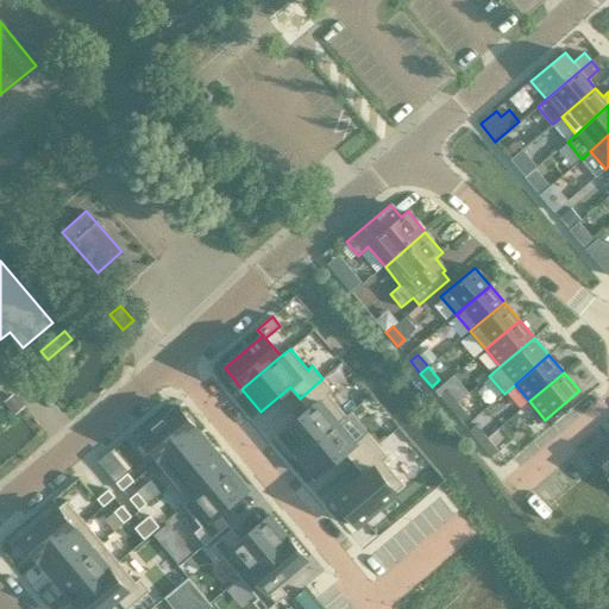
[(309,409),(280,434),(299,457),(338,424),(347,416),(330,395),(333,391),(322,378),(300,399),(309,409)]
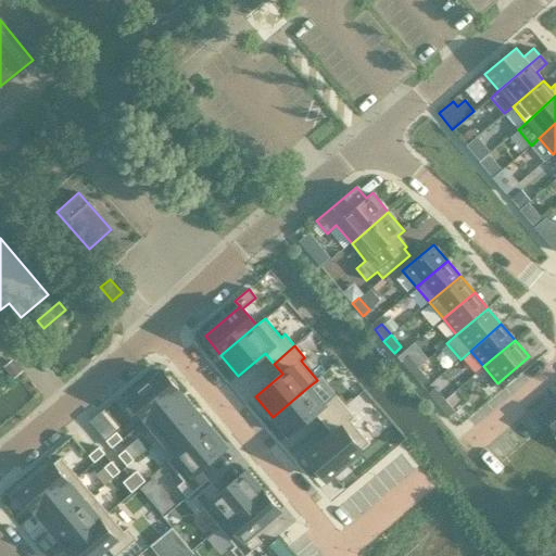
[(401,361),(412,373),(418,367),(408,355),(401,361)]
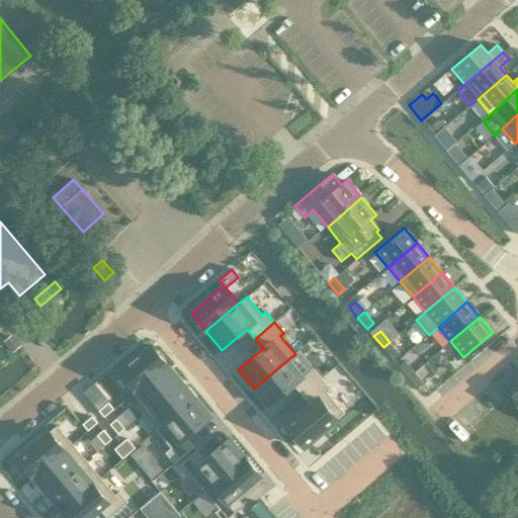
[(399,353),(390,342),(383,347),(393,358),(399,353)]
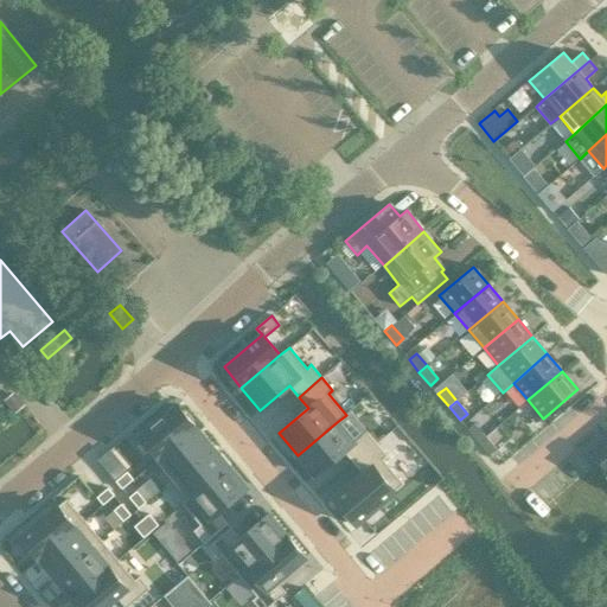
[(178,406),(141,436),(158,458),(195,426),(178,406)]
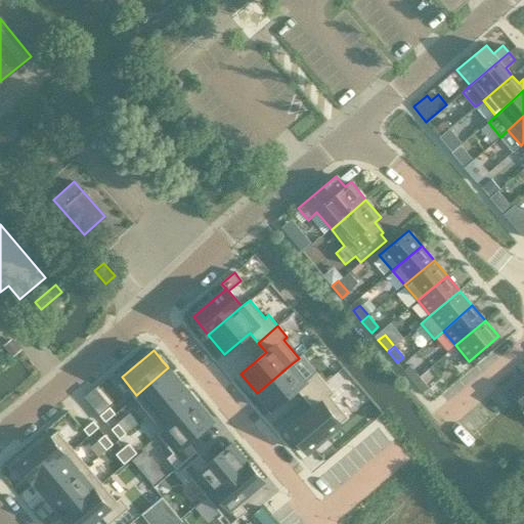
[(291,364),(257,393),(272,410),(297,390),(305,399),(325,383),(316,372),(305,381),(291,364)]
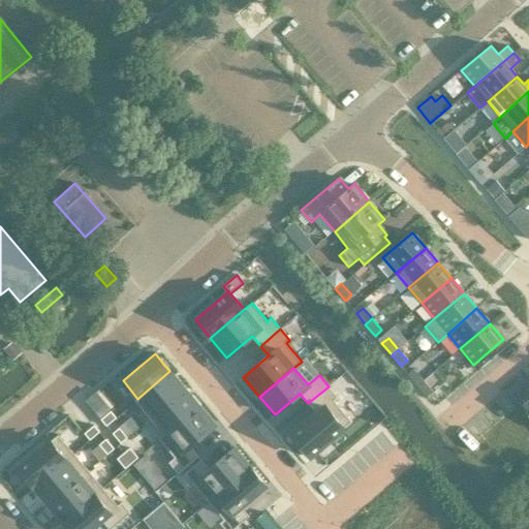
[(407,374),(416,385),(424,379),(413,368),(407,374)]
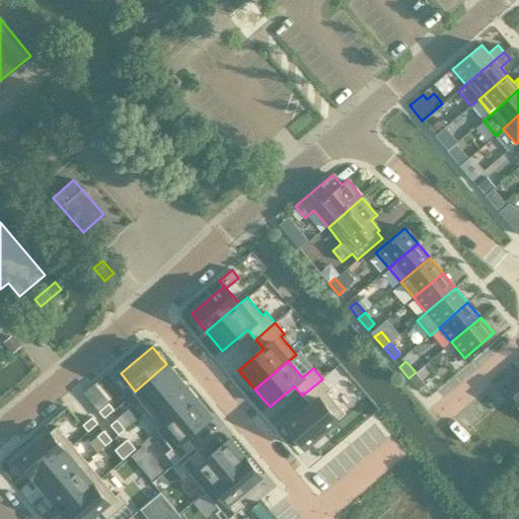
[(166,364),(135,391),(149,408),(180,381),(166,364)]
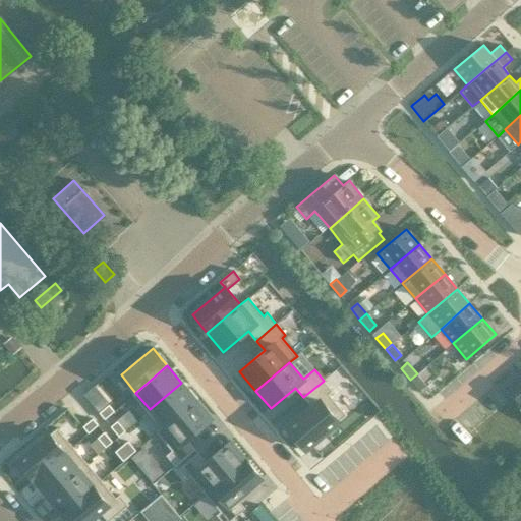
[(410,380),(414,384),(420,391),(426,385),(417,373),(410,380)]
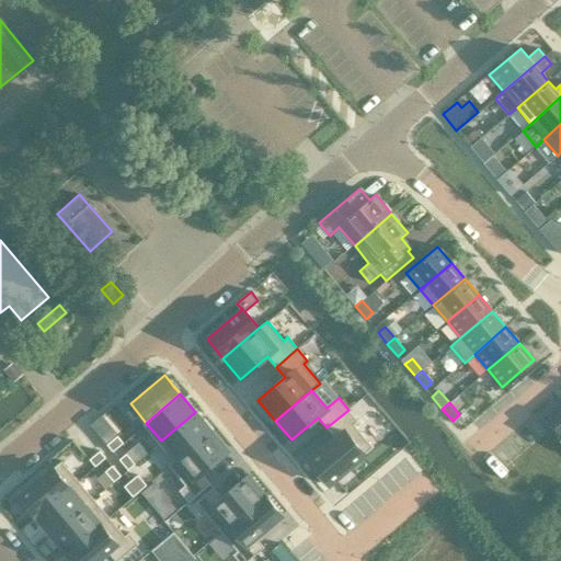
[(335,438),(309,460),(329,484),(374,447),(354,424),(358,421),(348,410),(327,427),(335,438)]
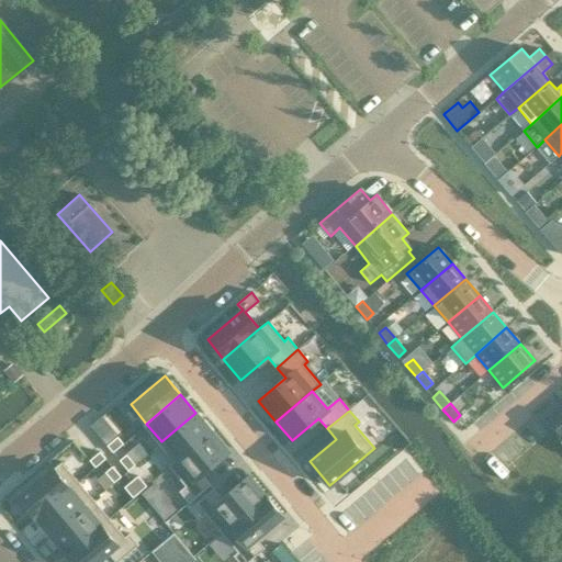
[(161,441),(154,448),(170,469),(213,433),(195,413),(161,441)]
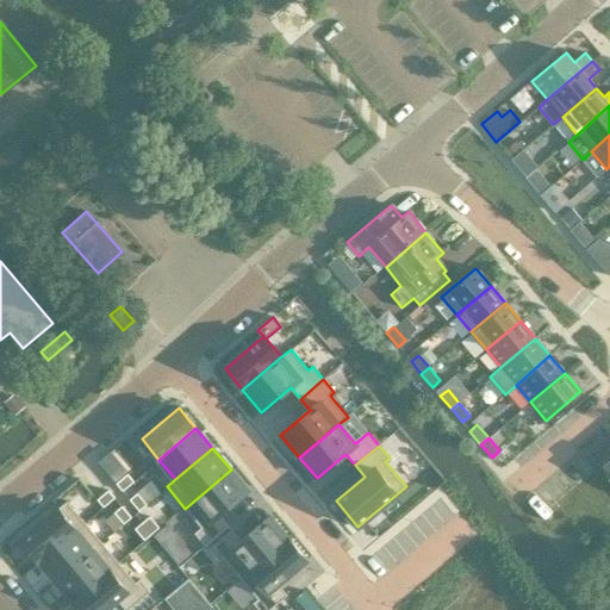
[(609,454),(598,465),(609,478),(609,454)]
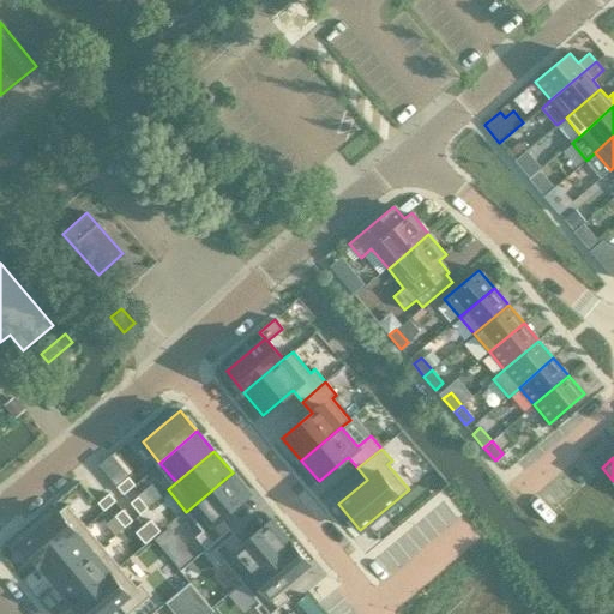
[(233,473),(186,512),(203,531),(196,536),(206,549),(230,529),(221,518),(250,493),(233,473)]
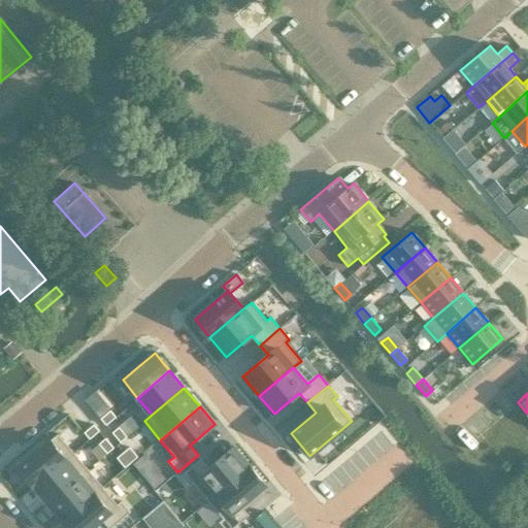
[(110,410),(100,419),(106,425),(116,417),(110,410)]
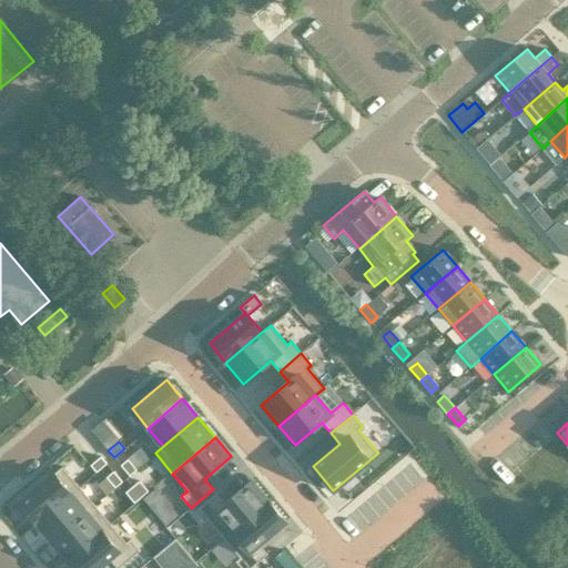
[(101,456),(91,466),(97,473),(107,464),(101,456)]
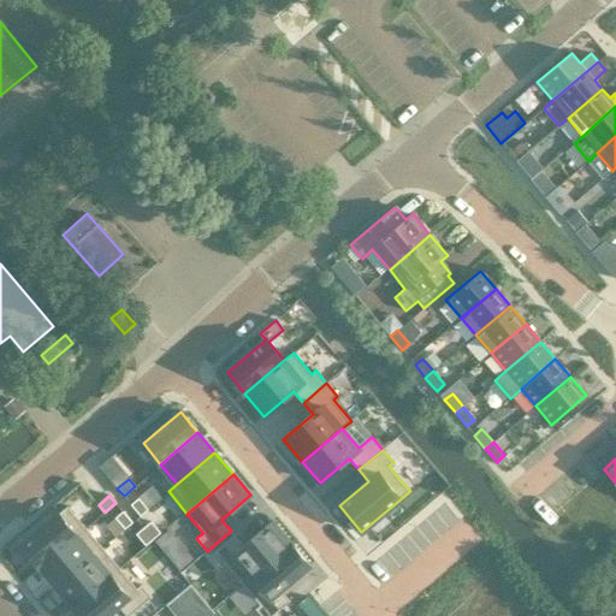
[(138,498),(131,505),(141,516),(148,509),(138,498)]
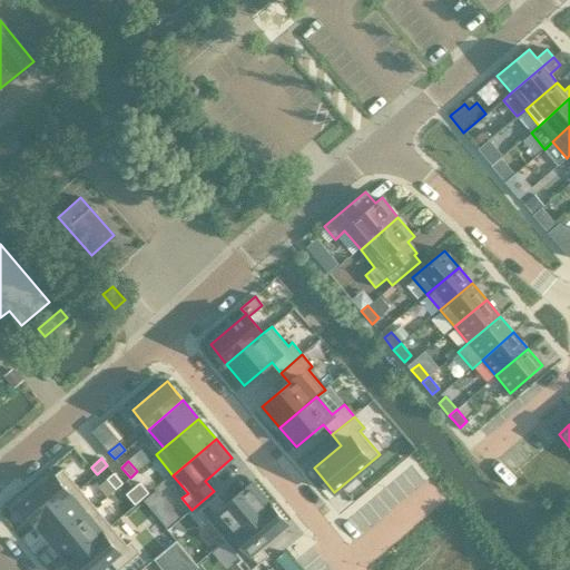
[(62,469),(20,504),(36,523),(79,488),(62,469)]
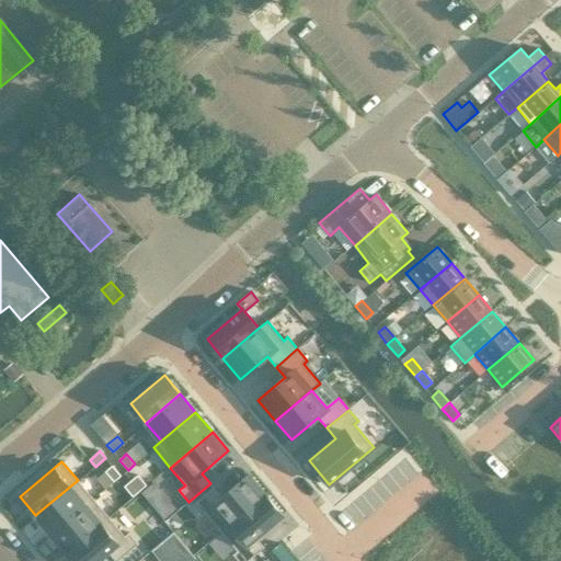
[(112,466),(105,471),(114,482),(121,476),(112,466)]
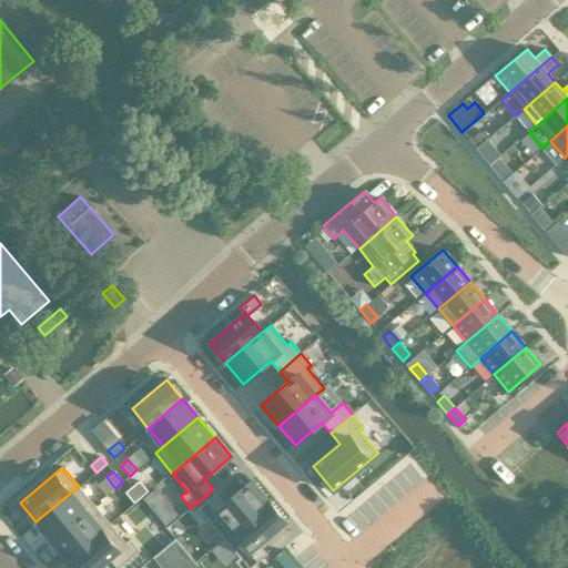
[(140,480),(132,487),(141,497),(148,492),(140,480)]
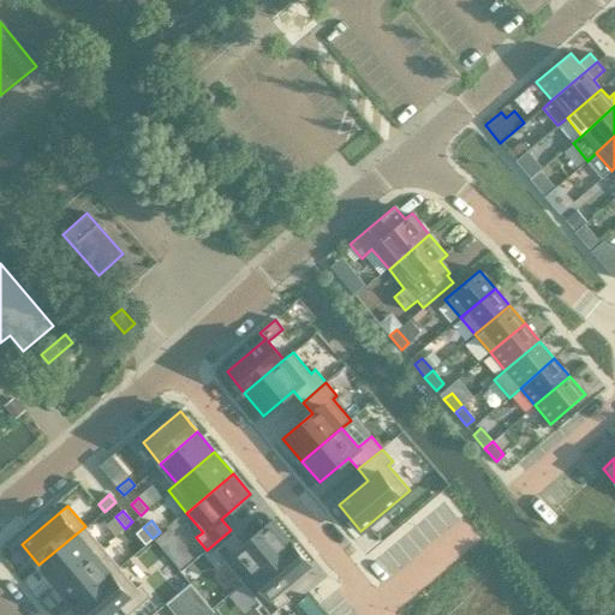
[(233,533),(209,554),(220,566),(225,562),(243,584),(291,543),(273,521),(243,544),(233,533)]
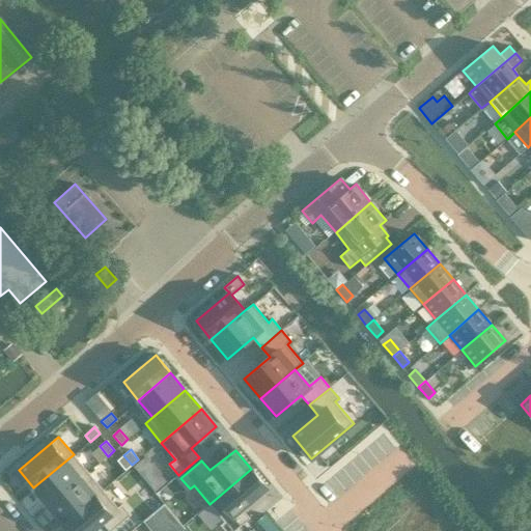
[(74,454),(33,487),(49,506),(88,472),(74,454)]
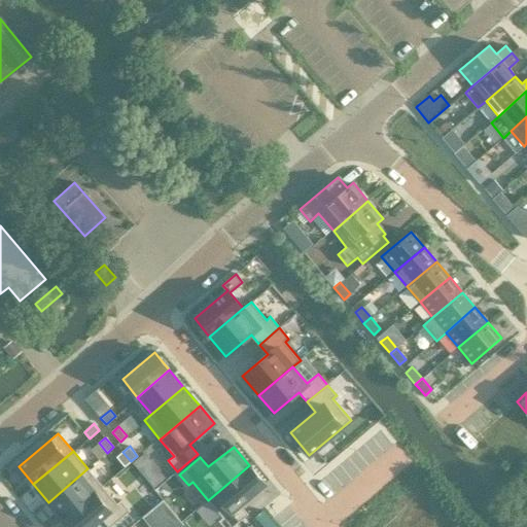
[(123,452),(116,457),(125,466),(131,461),(123,452)]
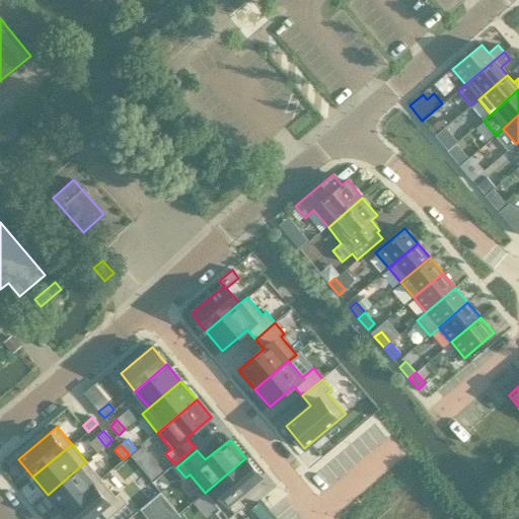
[(245,458),(205,493),(219,510),(215,513),(220,518),(229,518),(244,507),(236,497),(261,476),(245,458)]
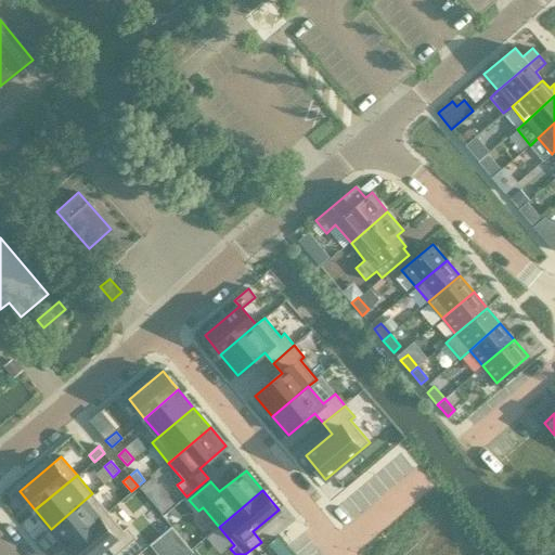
[(92,493),(51,529),(67,547),(108,513),(92,493)]
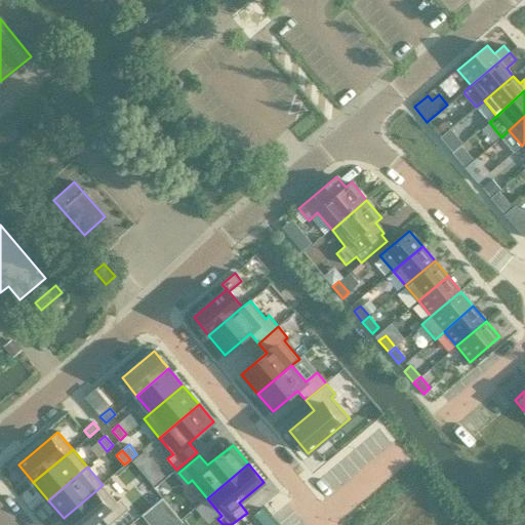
[(103,485),(64,518),(69,524),(90,524),(101,517),(108,524),(110,524),(129,509),(120,498),(117,501),(103,485)]
